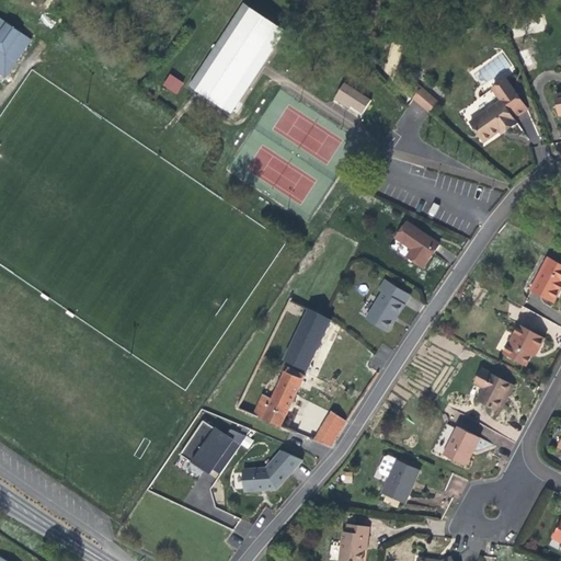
[(190,87),(231,114),(286,31),(244,3),(190,87)]
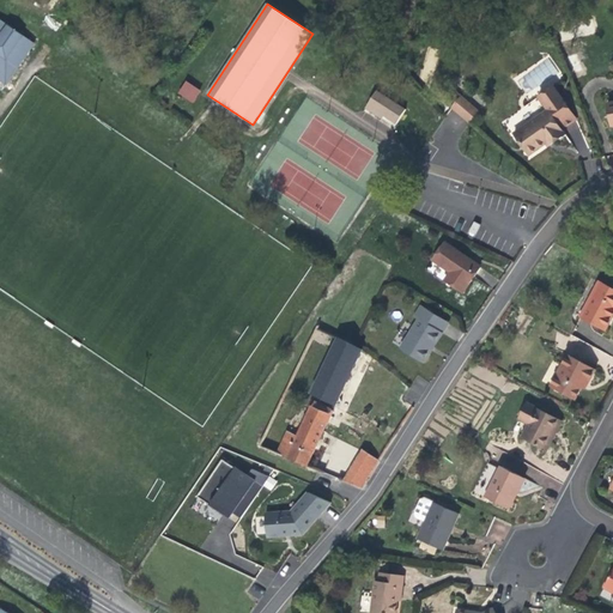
[(0,79),(6,84),(34,43),(0,19),(0,79)]
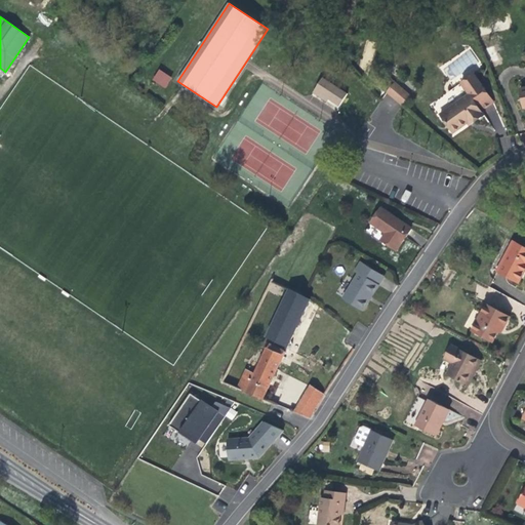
[(158,69),(152,80),(165,88),(172,77),(158,69)]
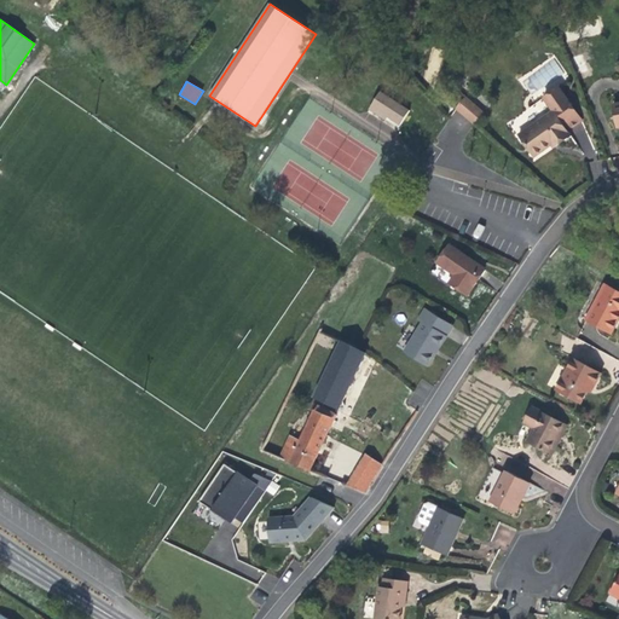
[(543,97),(553,111),(557,117),(572,106),(557,86),(543,97)]
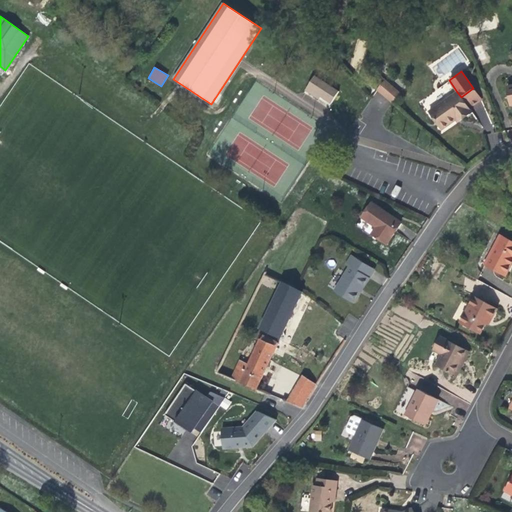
[(315,76),(307,88),(321,97),(331,104),(339,92),(315,76)]
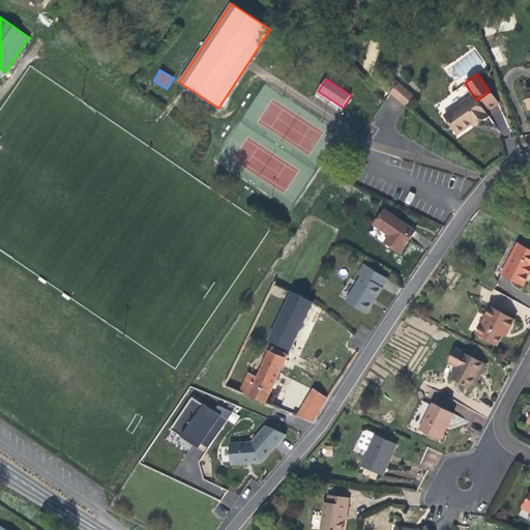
[(399,83),(394,80),(390,84),(394,88),(399,83)]
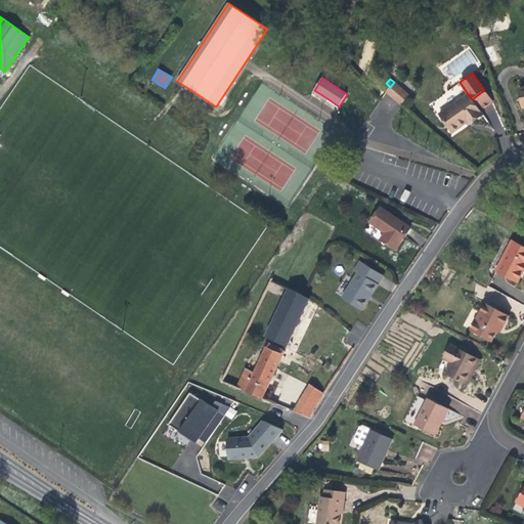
[(409,95),(394,82),(390,87),(385,92),(401,105),(409,95)]
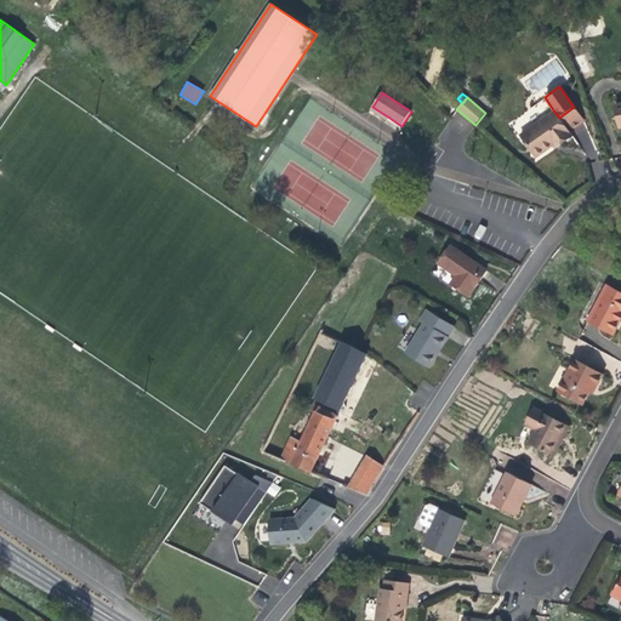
[(370,110),(387,121),(389,118),(372,107),(370,110)]
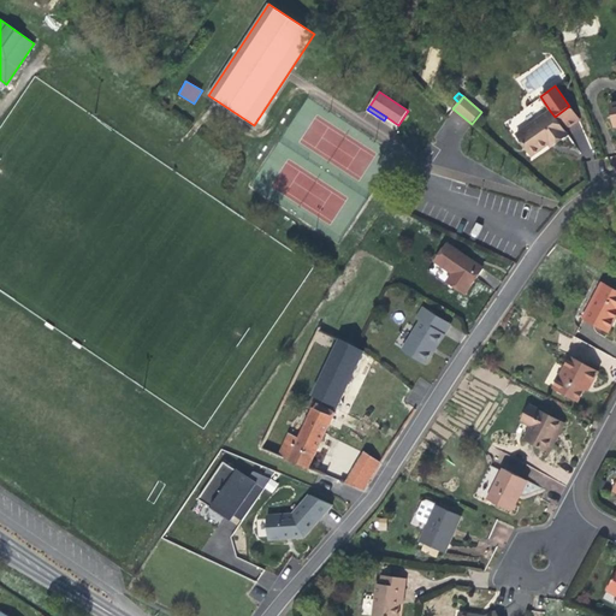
[(580,120),(569,106),(555,117),(564,130),(580,120)]
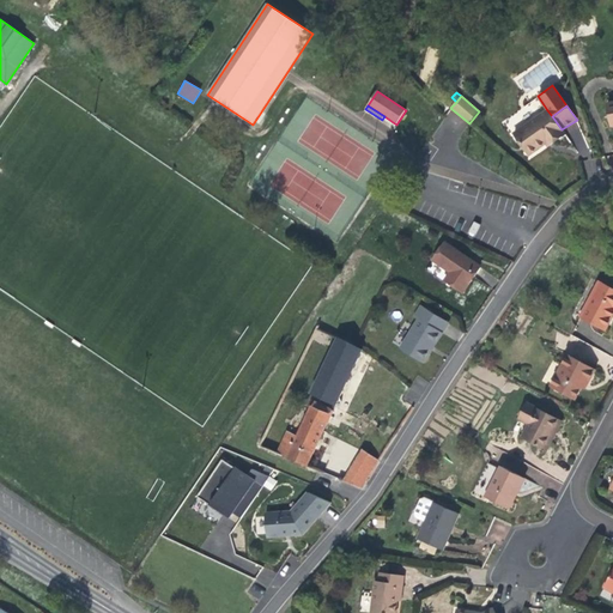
[(547,110),(514,134),(529,156),(546,144),(547,144),(546,141),(551,137),(554,143),(565,134),(562,129),(552,116),(547,110)]
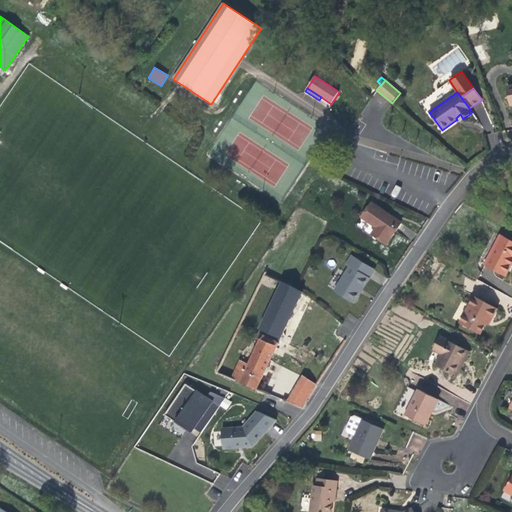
[(392,216),(372,202),(362,218),(376,228),(372,234),(387,245),(394,234),(401,223),(392,217),(392,216)]
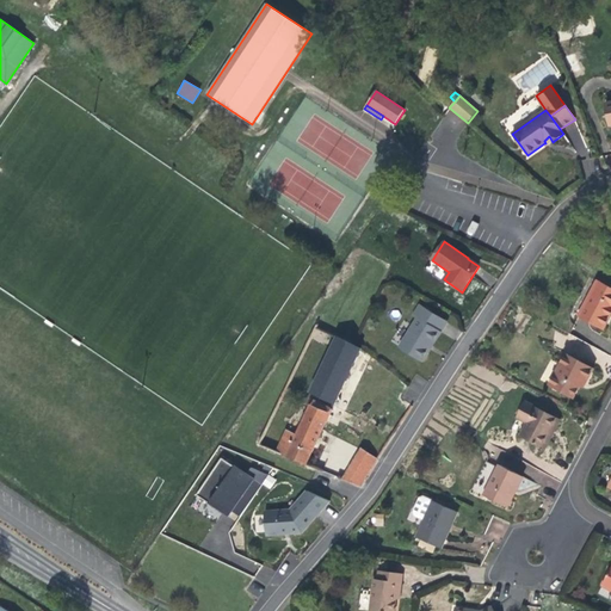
[(449,272),(432,260),(425,270),(442,282),(444,279),(449,272)]
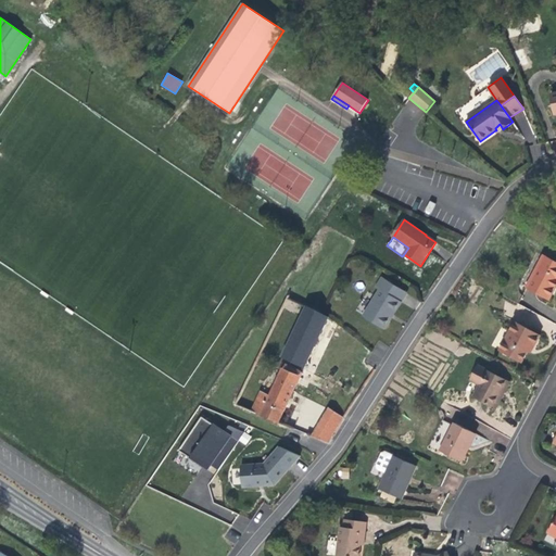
[(555,262),(543,256),(527,288),(548,299),(555,288),(555,285),(555,262)]
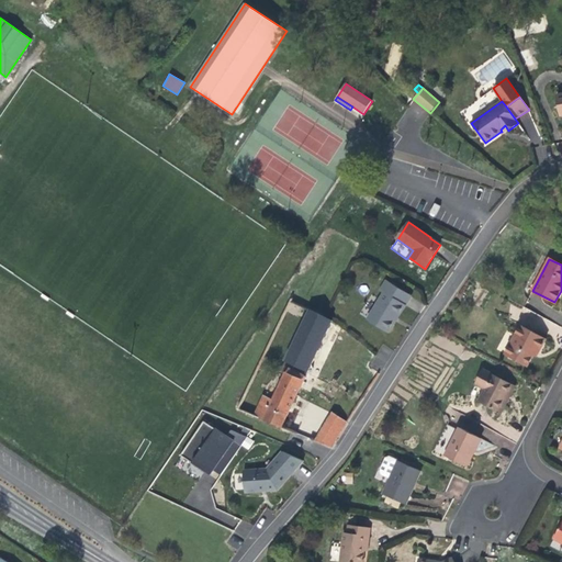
[(386,281),(380,291),(384,293),(368,319),(389,333),(395,322),(394,322),(398,314),(404,305),(405,306),(411,296),(386,281)]
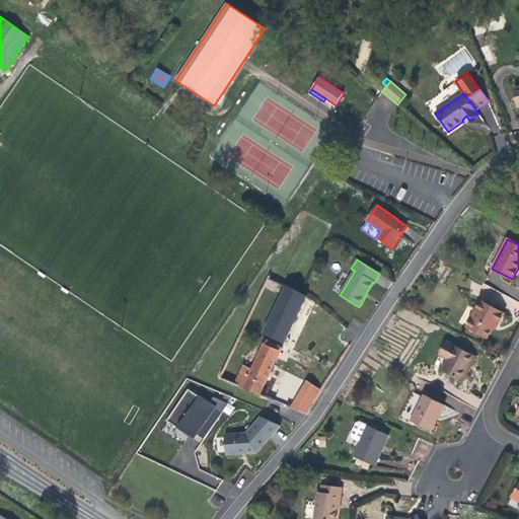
[(307,296),(286,286),(264,334),(285,344),(296,320),(307,296)]
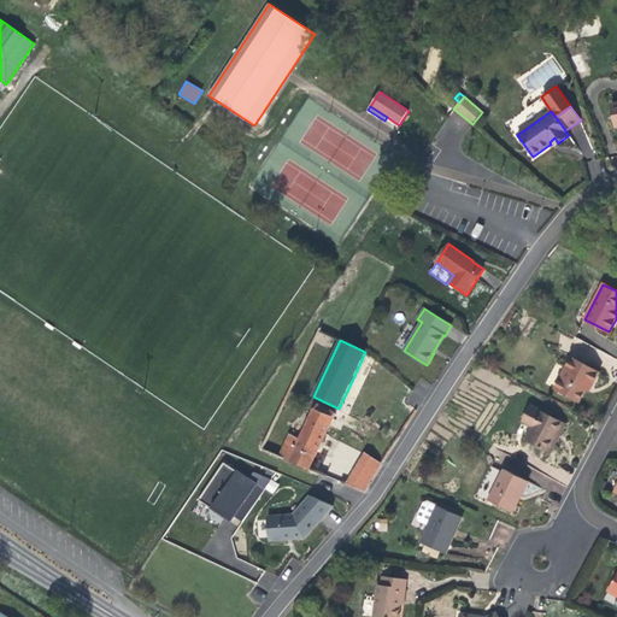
[(599,372),(571,358),(554,389),(579,403),(586,391),(589,382),(592,383),(599,372)]
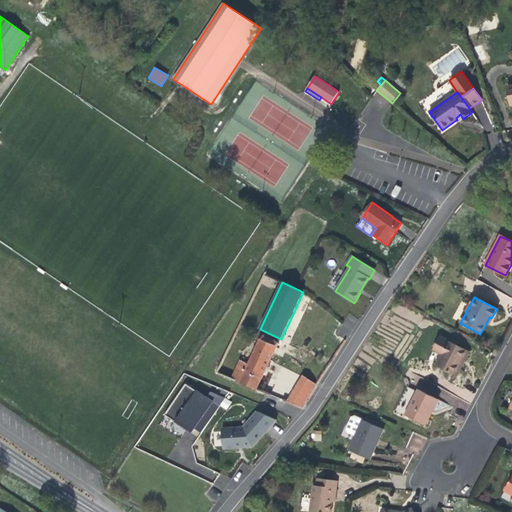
[(240,360),(231,379),(257,390),(269,365),(279,344),(263,336),(261,340),(260,340),(259,340),(248,365),(240,360)]
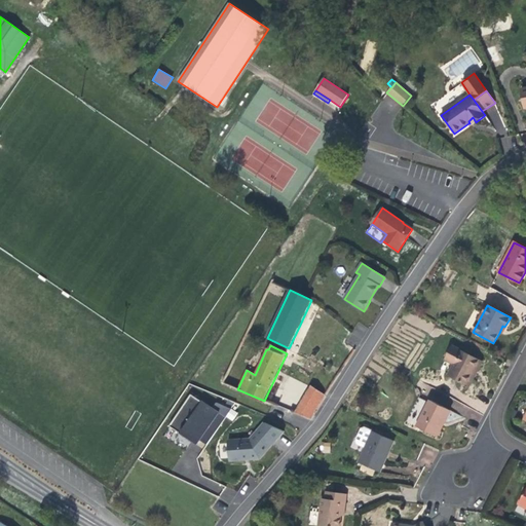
[(465,385),(479,361),(452,346),(445,360),(454,365),(448,376),(465,385)]
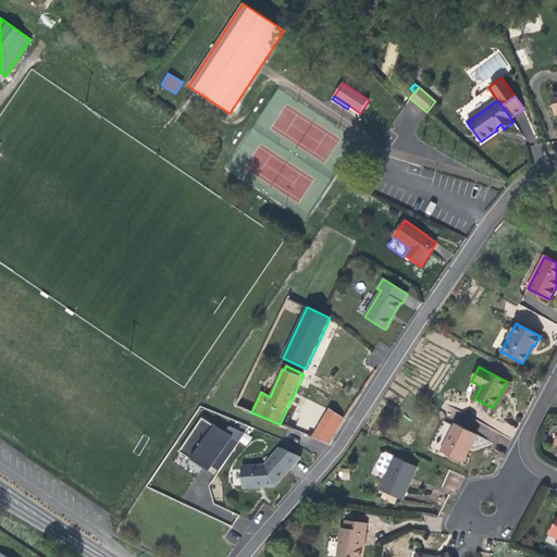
[(507,382),(493,408),(496,409),(503,397),(510,383),(507,382)]
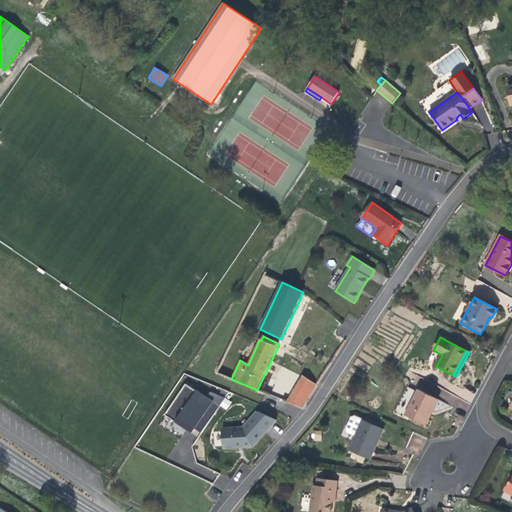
[(317,386),(304,377),(289,403),(303,409),(317,386)]
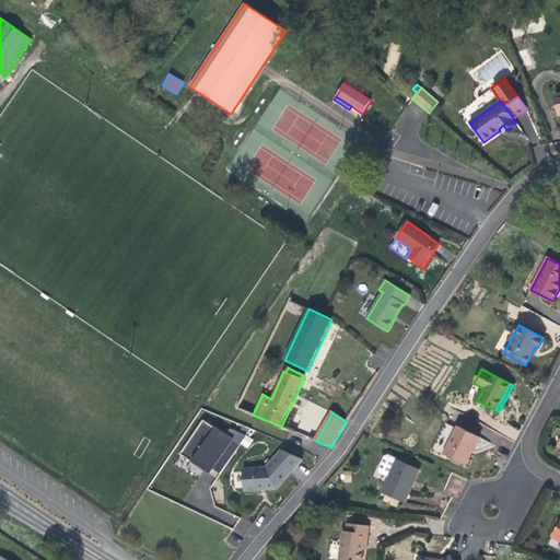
[(182,454),(193,461),(214,427),(203,420),(182,454)]
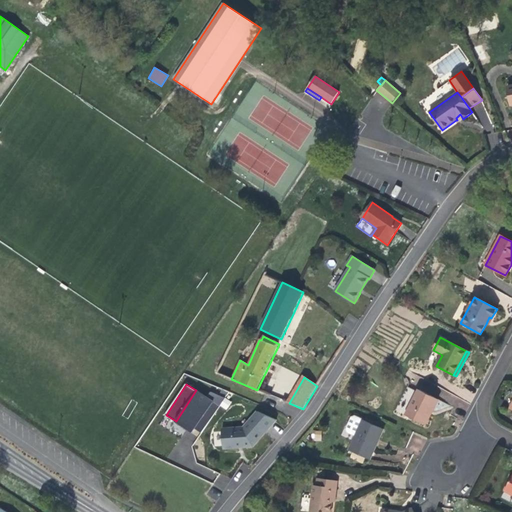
[(196,390),(176,421),(187,429),(190,424),(196,429),(202,432),(220,406),(207,397),(196,390)]
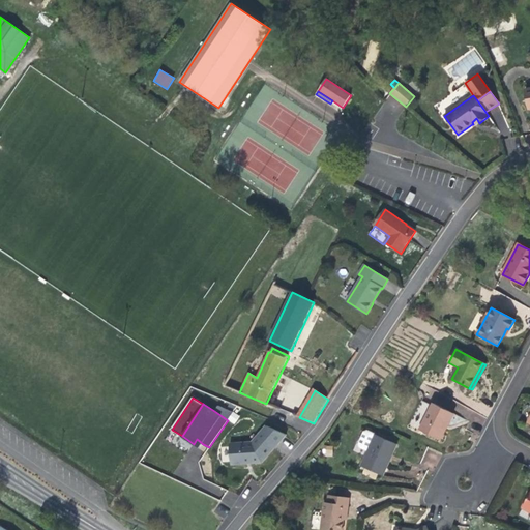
[(433,404),(419,430),(440,440),(445,429),(442,428),(450,412),(433,404)]
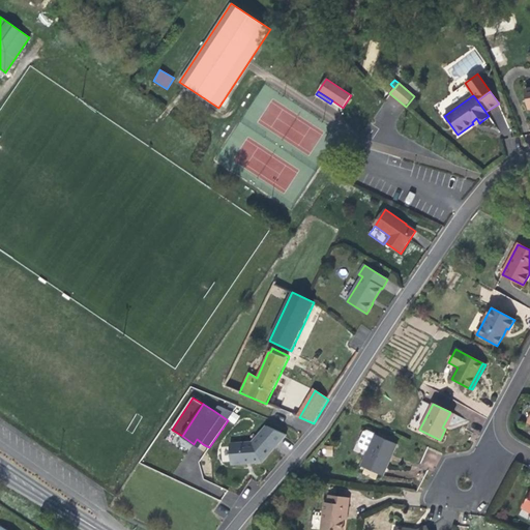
[(218,406),(214,411),(228,420),(233,412),(218,406)]
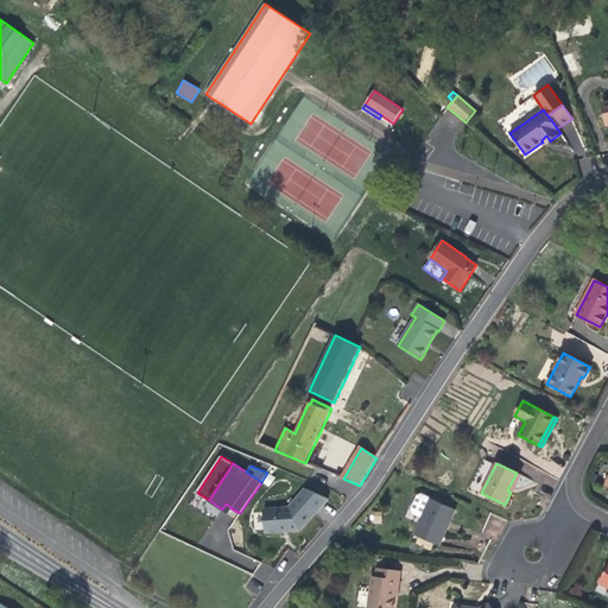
[(520,474),(517,473),(507,491),(511,492),(514,486),(520,474)]
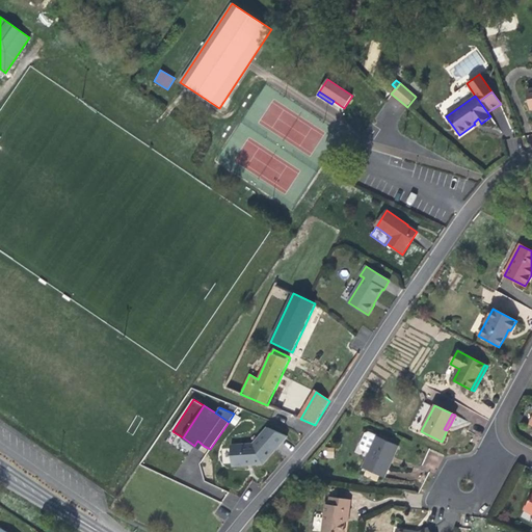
[(289,436),(268,428),(256,446),(233,449),(235,470),(250,468),(266,466),(289,436)]
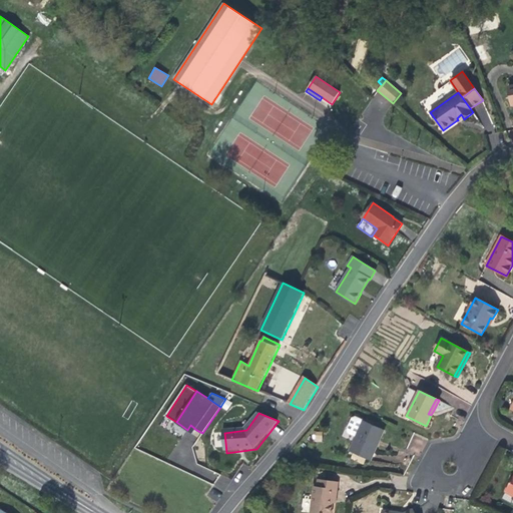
[(363,421),(349,451),(371,461),(377,446),(375,445),(382,429),(363,421)]
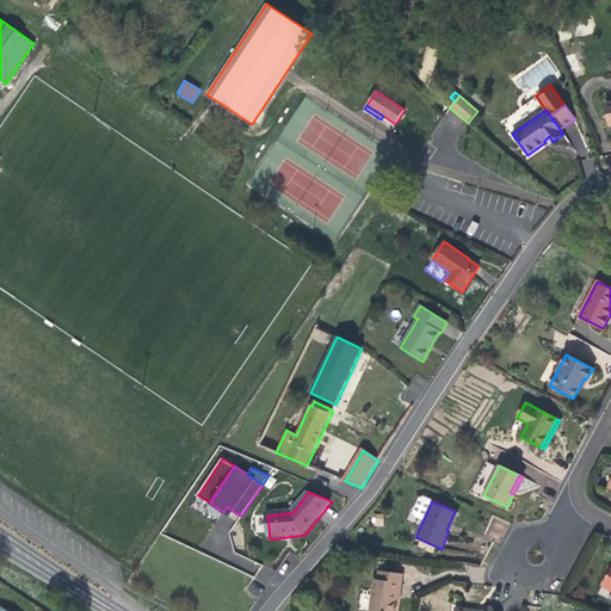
[(233,514),(234,512),(227,506),(223,512),(230,517),(233,514)]
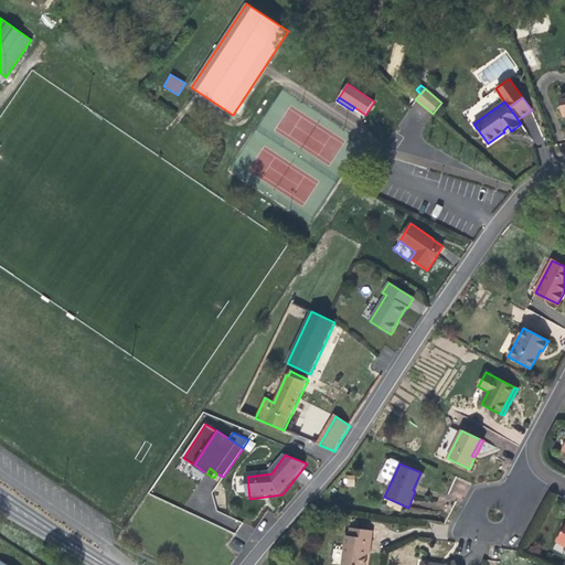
[(423,473),(420,472),(413,490),(415,491),(417,487),(423,473)]
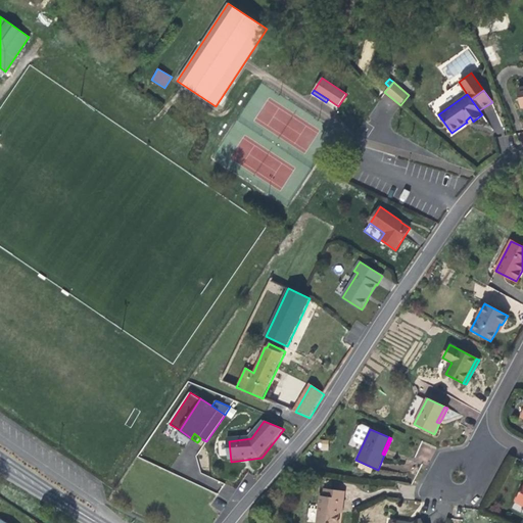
[(320,495),(317,522),(337,522),(339,512),(340,501),(343,501),(344,490),(324,488),(323,496),(320,495)]
